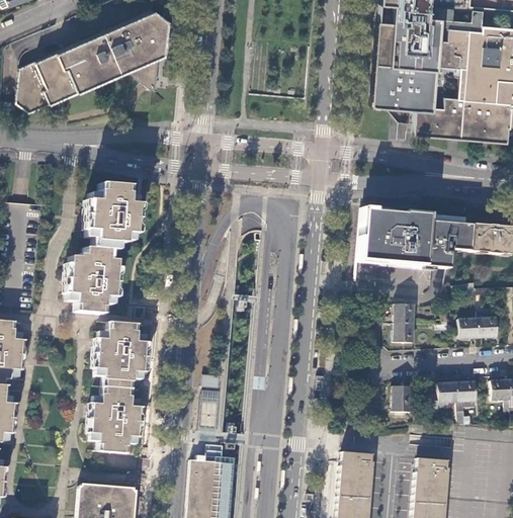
[(5,9),(11,7),(8,0),(1,0),(2,0),(0,0),(0,6),(2,5),(5,9)]
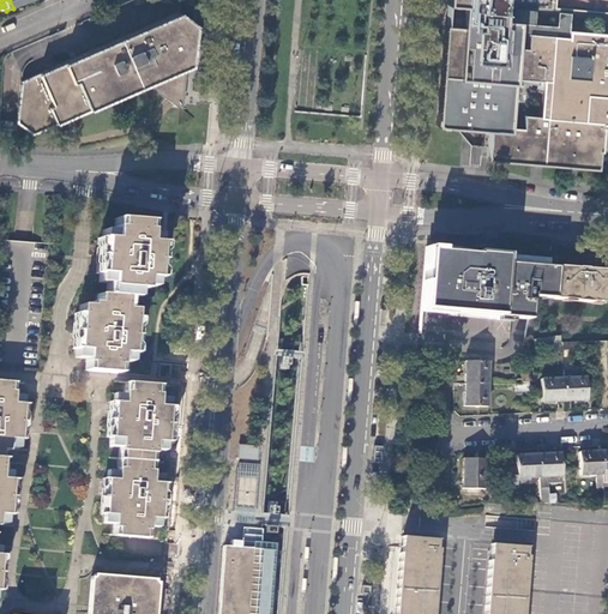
[(607,34),(575,30),(573,37),(531,35),(530,48),(515,47),(516,19),(501,18),(503,0),(445,0),(434,125),(462,128),(476,146),(491,148),(489,157),(535,161),(581,166),(602,168),(606,124),(607,124),(607,34)]
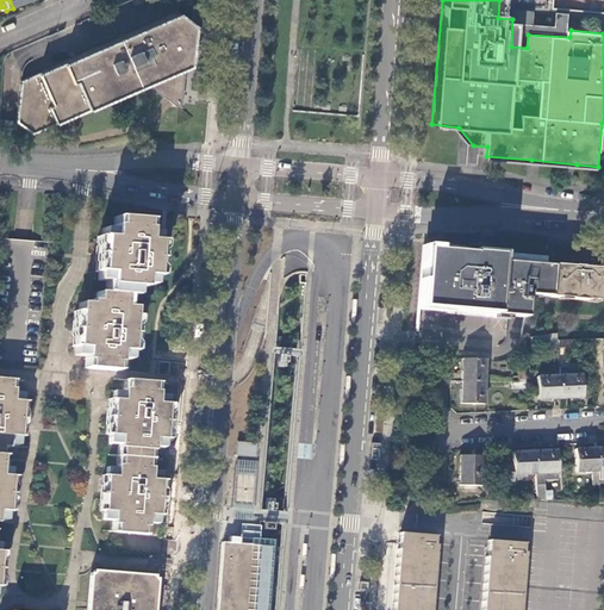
[(23,122),(37,132),(153,82),(175,99),(188,109),(191,76),(192,67),(197,64),(200,25),(185,13),(26,81),(23,122)]
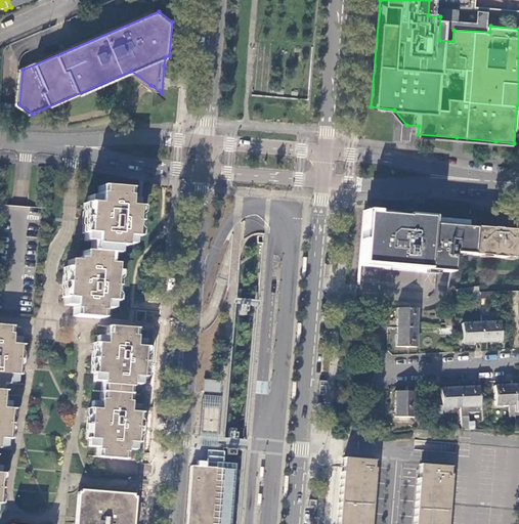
[(92,203),(91,230),(91,233),(101,234),(100,253),(117,254),(123,248),(142,249),(143,207),(134,207),(134,188),(103,187),(102,204),(92,203)]
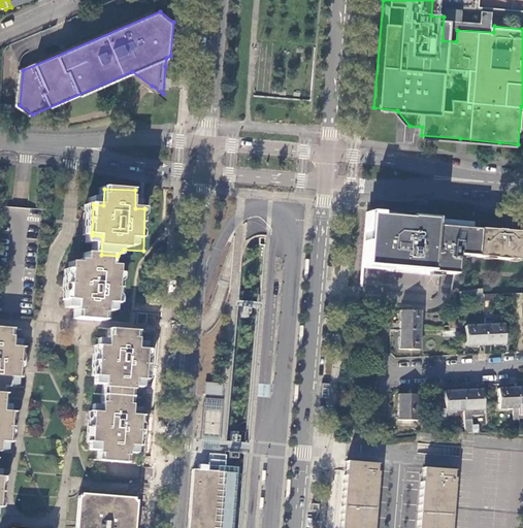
[(1,248),(0,262),(0,312),(38,317),(47,209),(34,208),(27,207),(5,206),(4,213),(1,248)]
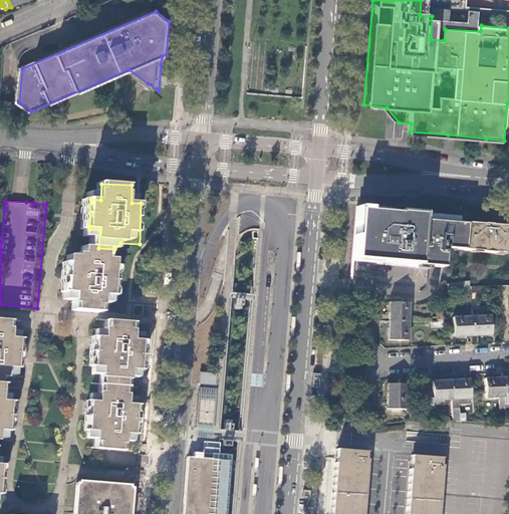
[(449,249),(468,250),(470,223),(468,223),(426,219),(426,214),(361,209),(359,232),(357,259),(448,267),(449,249)]
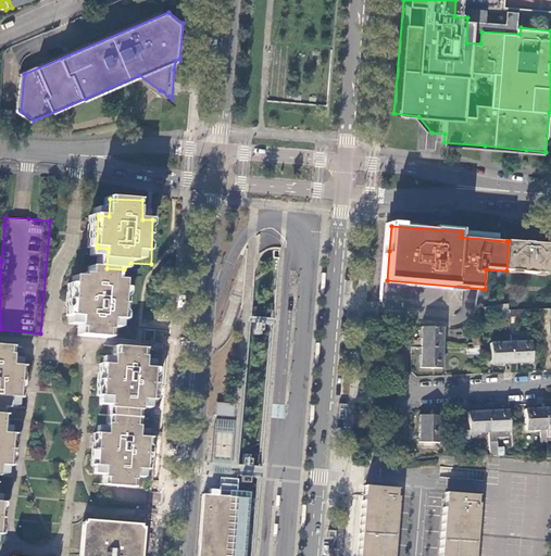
[(550,244),(509,241),(506,270),(550,275),(550,244)]
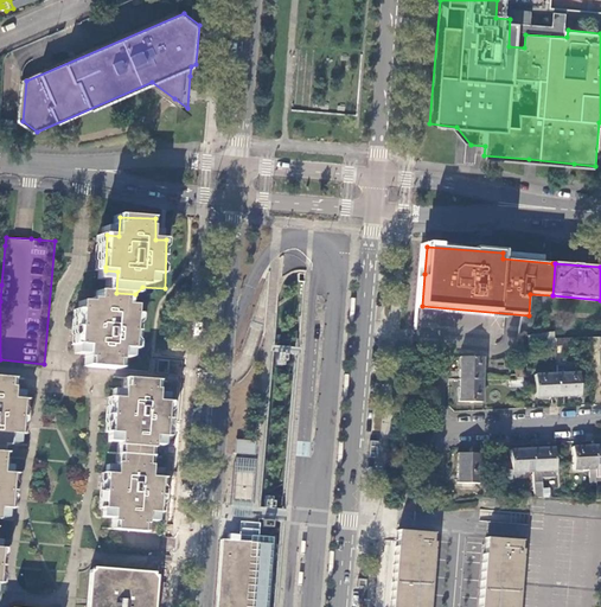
[(91,368),(126,370),(127,359),(138,357),(135,350),(144,350),(145,313),(140,313),(140,304),(133,298),(104,293),(102,298),(95,300),(85,301),(83,331),(82,345),(81,356),(91,357),(91,368)]
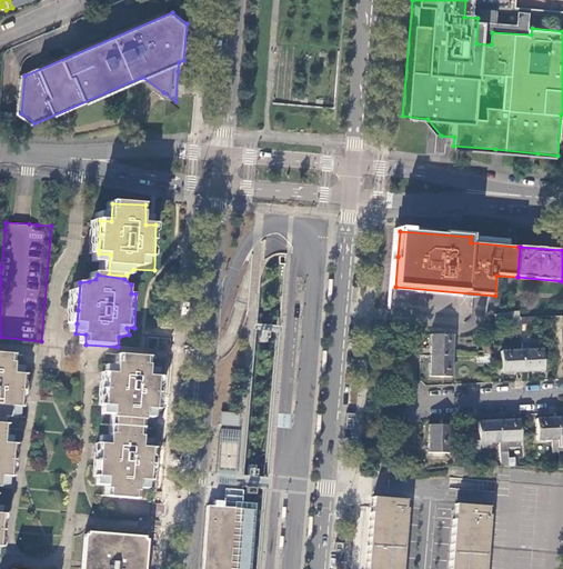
[(524,311),(515,312),(516,325),(525,325),(524,317),(524,311)]
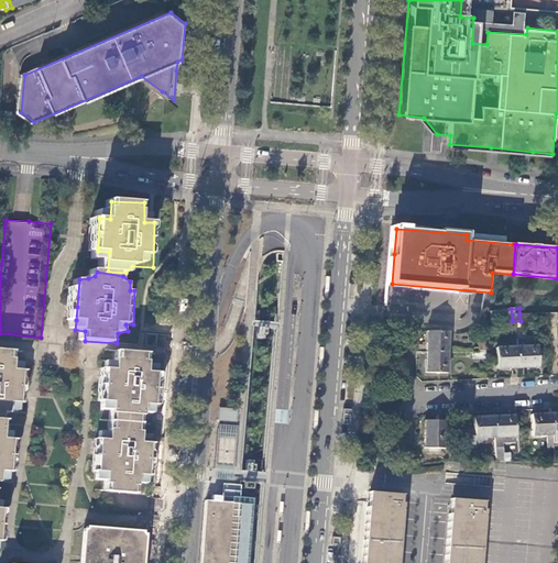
[(431,331),(431,351),(451,352),(452,341),(452,331),(431,331)]
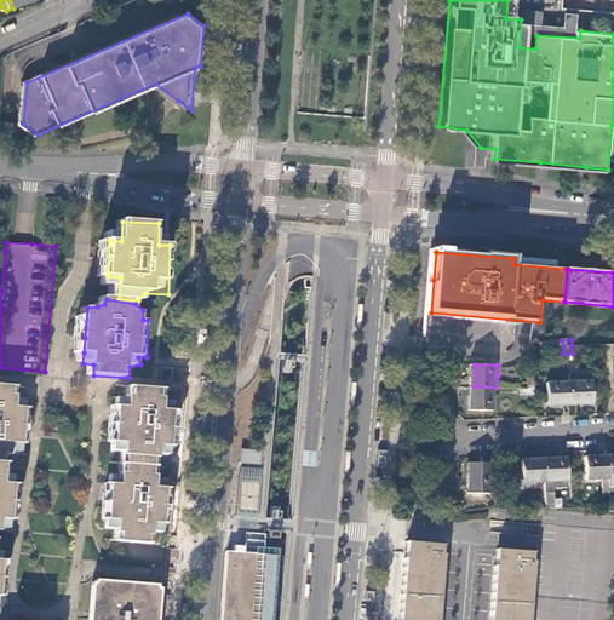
[(594,373),(574,373),(574,382),(575,405),(598,403),(597,382),(594,380),(594,373)]
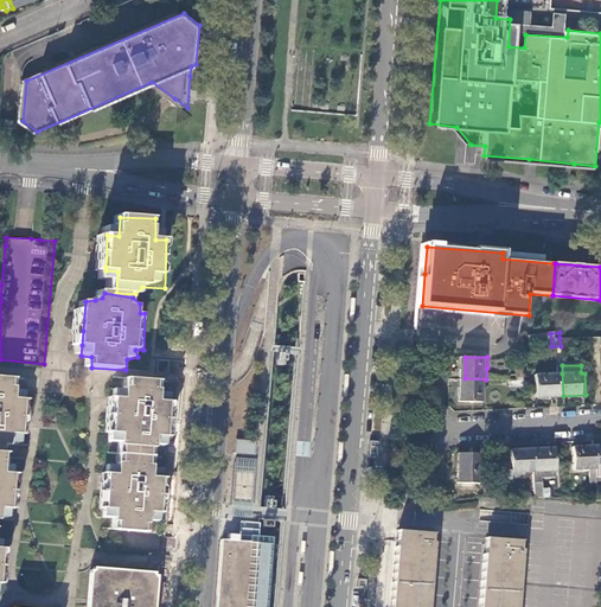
[(541,397),(563,396),(562,374),(539,375),(541,397)]
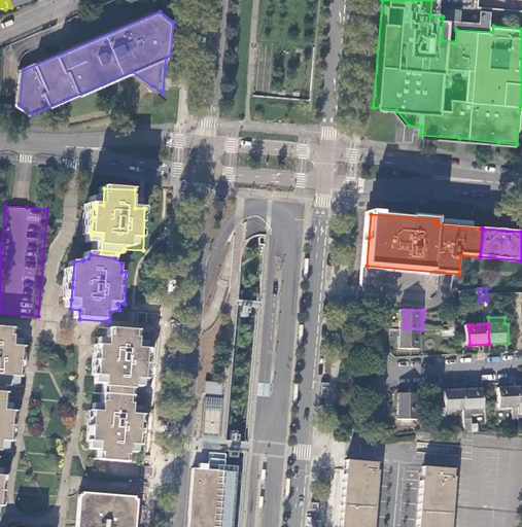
[(16,327),(0,325),(0,499),(2,469),(0,468),(0,451),(1,451),(1,449),(10,449),(14,403),(5,402),(6,385),(12,386),(12,383),(21,384),(25,338),(15,338),(16,327)]
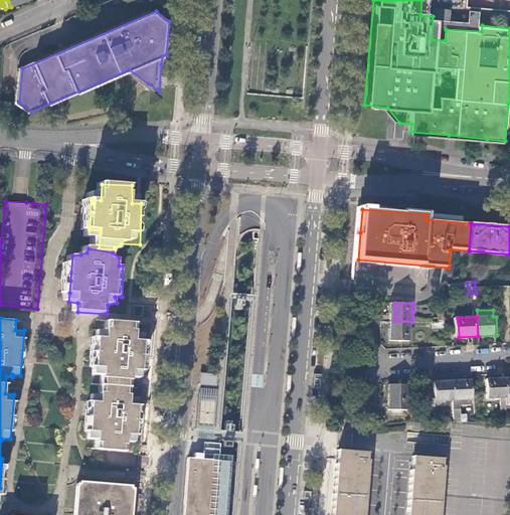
[(109,330),(100,330),(97,374),(106,375),(104,395),(95,394),(91,439),(101,440),(100,449),(128,452),(129,442),(137,443),(141,398),(133,397),(134,377),(143,378),(146,333),(137,332),(138,323),(110,321),(109,330)]
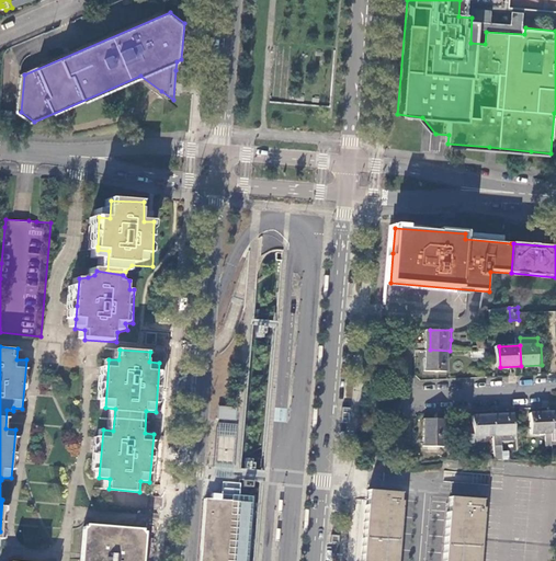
[(450,351),(430,350),(429,370),(450,370),(450,351)]
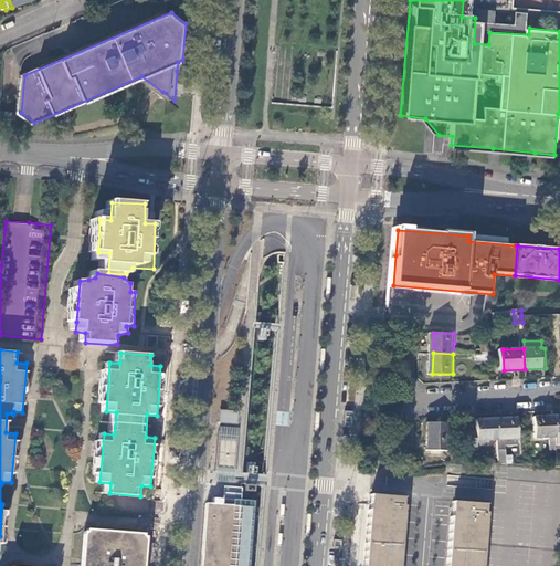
[(356,428),(357,412),(350,411),(348,427),(356,428)]
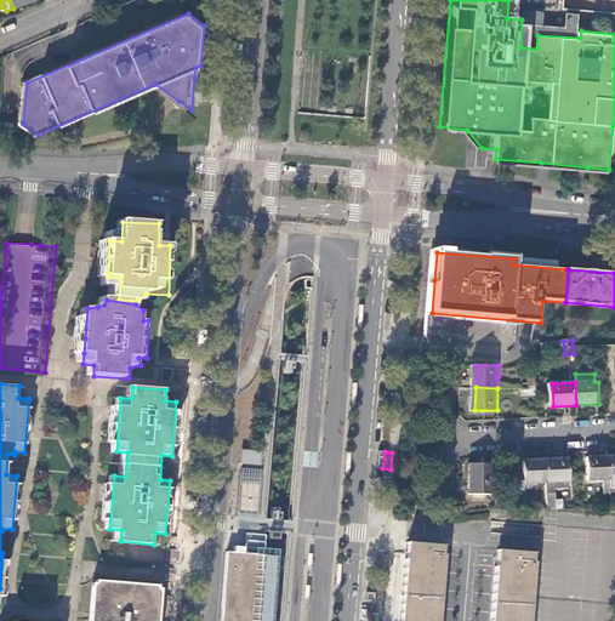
[(609,494),(614,494),(614,478),(613,456),(590,457),(592,480),(608,479),(609,494)]
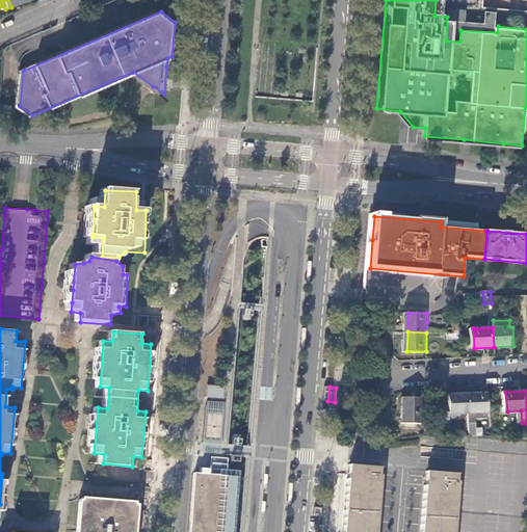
[(490,393),(471,394),(472,413),(491,411),(490,393)]
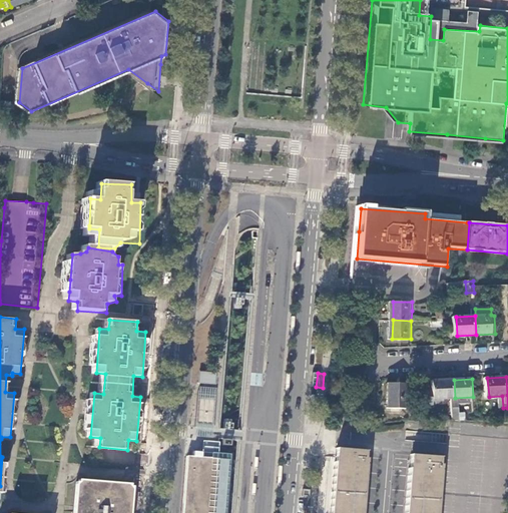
[(455,398),(454,380),(435,381),(435,389),(426,390),(427,405),(436,404),(436,399),(455,398)]
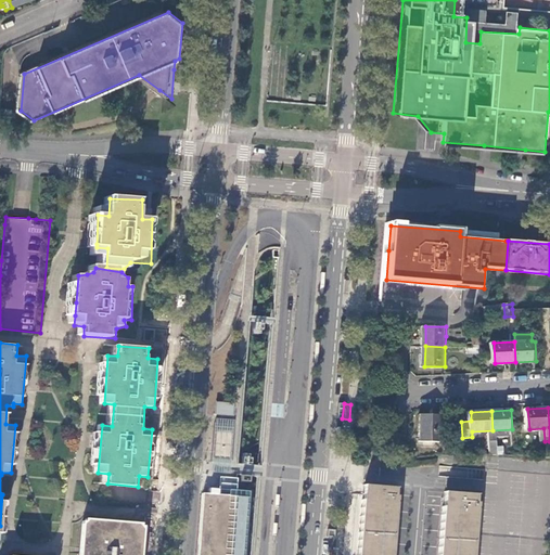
[(423,441),(443,441),(444,414),(423,414),(423,441)]
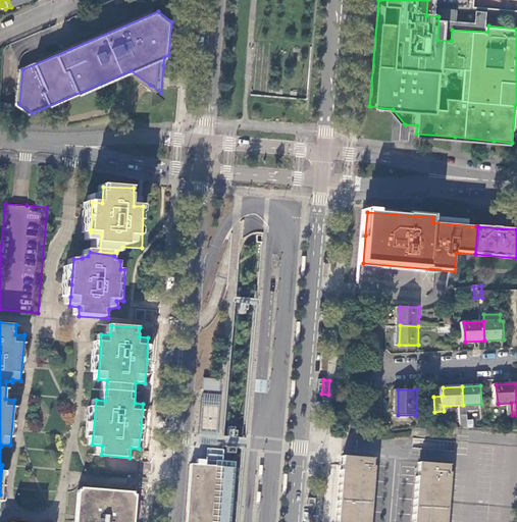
[(223,397),(205,395),(205,404),(222,405),(223,397)]
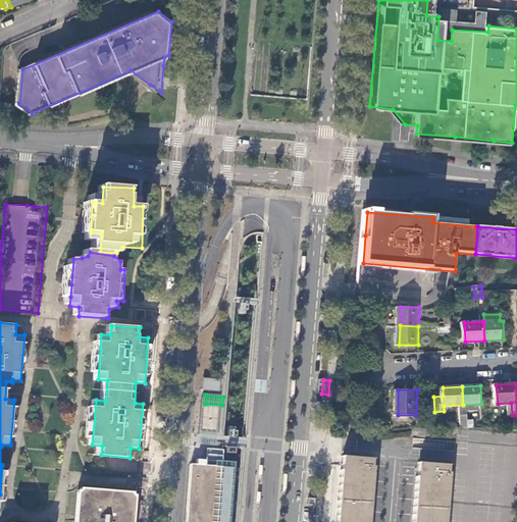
[(222,405),(205,404),(202,435),(219,436),(222,405)]
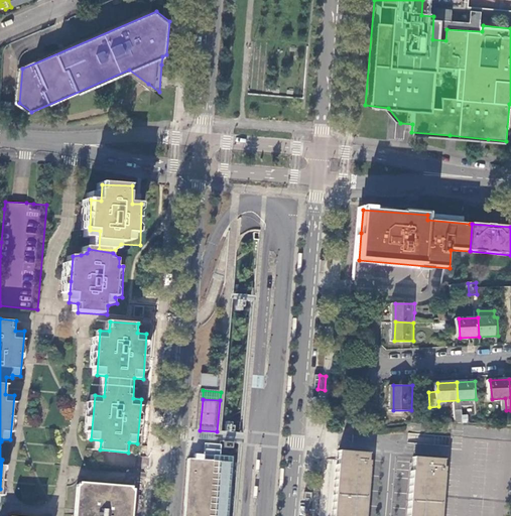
[(217,431),(200,430),(199,438),(217,440),(217,431)]
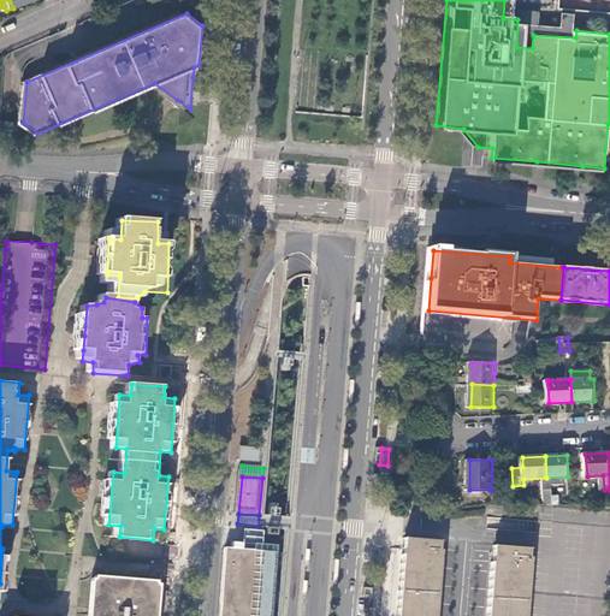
[(439,615),(446,540),(408,537),(407,548),(406,555),(403,596),(402,605),(401,615),(439,615)]
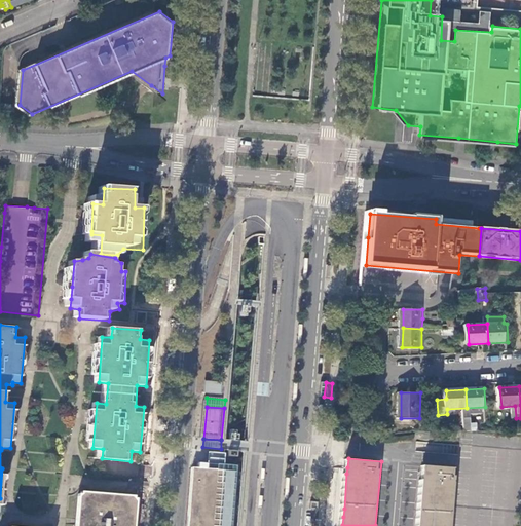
[(453,525),(458,467),(425,464),(419,525),(453,525)]
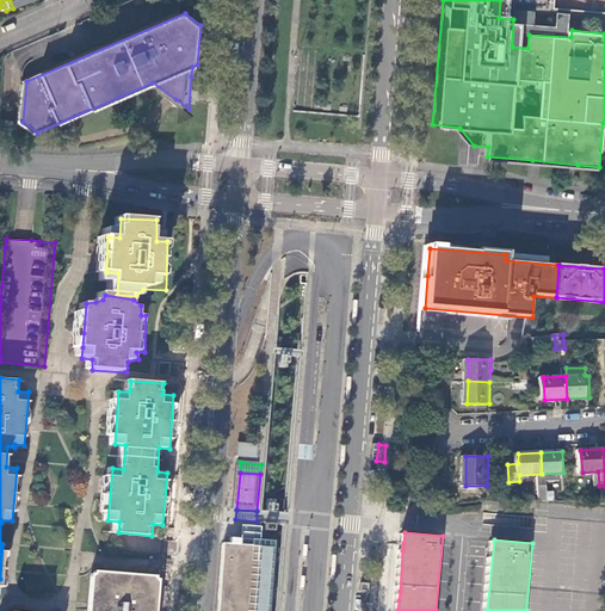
[(242,545),(227,544),(221,610),(271,610),(276,548),(265,547),(261,547),(258,547),(255,547),(248,545),(242,545)]
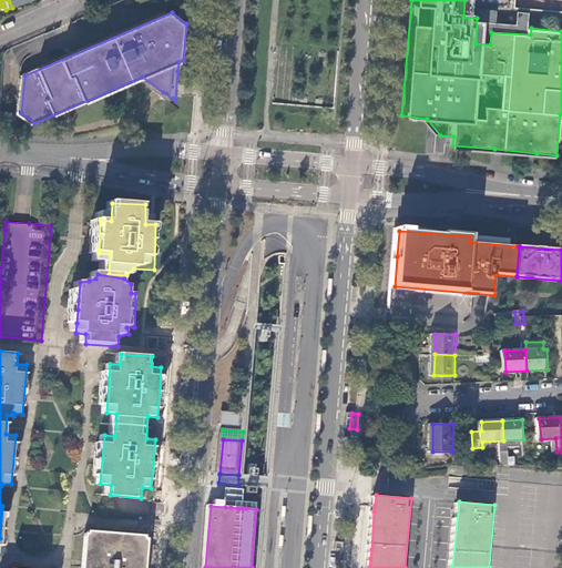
[(111,533),(93,531),(88,536),(85,567),(147,567),(151,540),(150,540),(146,537),(147,536),(111,533)]
